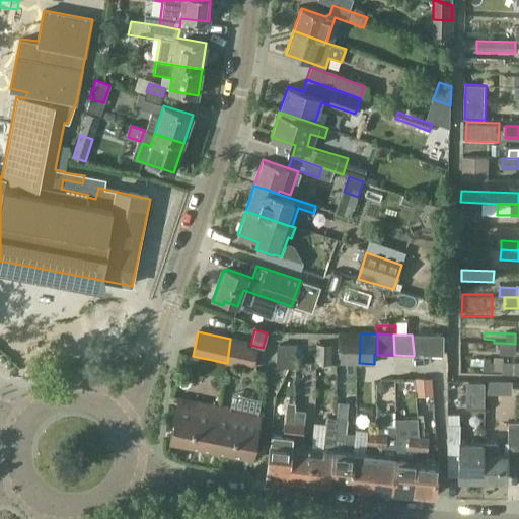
[(441,336),(412,335),(414,353),(441,354),(441,336)]
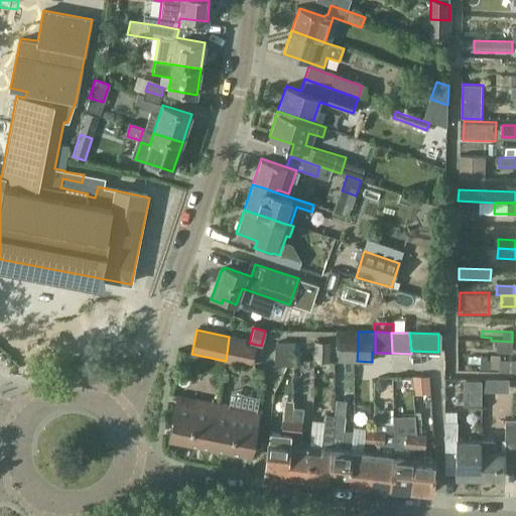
[(229,337),(226,361),(252,366),(256,346),(245,344),(246,341),(229,337)]
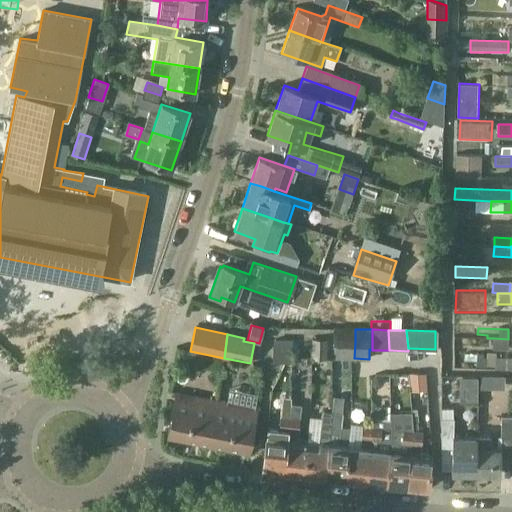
[(507,349),(508,339),(493,338),(492,349),(507,349)]
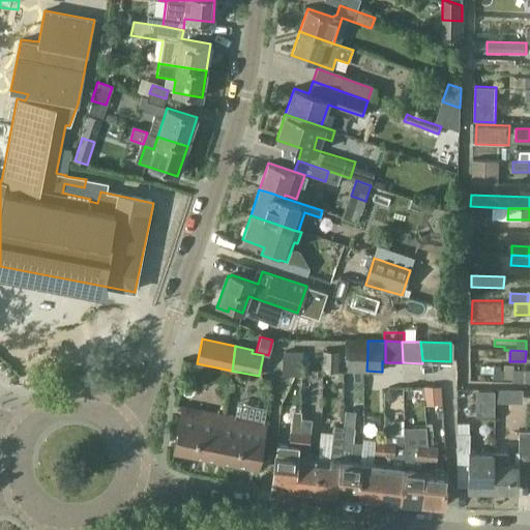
[(302,376),(302,352),(283,351),(282,376),(302,376)]
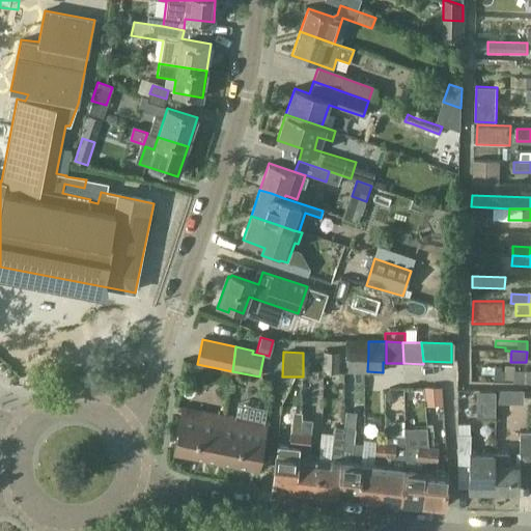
[(326,352),(326,371),(325,372),(338,373),(339,352),(326,352)]
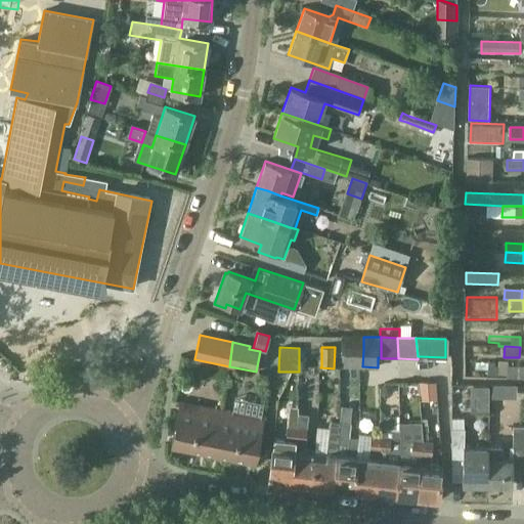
[(362,368),(363,350),(343,349),(343,367),(362,368)]
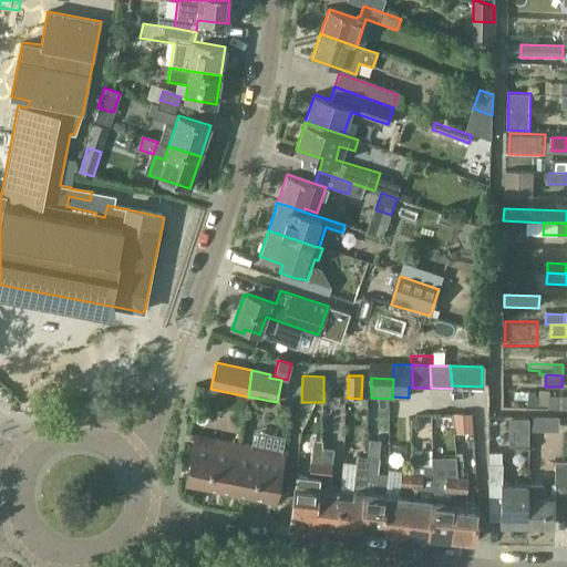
[(525,390),(526,404),(547,402),(546,388),(525,390)]
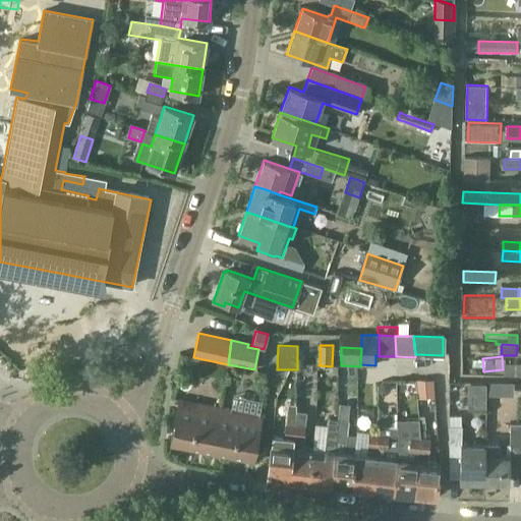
[(520,375),(520,364),(504,364),(504,375),(520,375)]
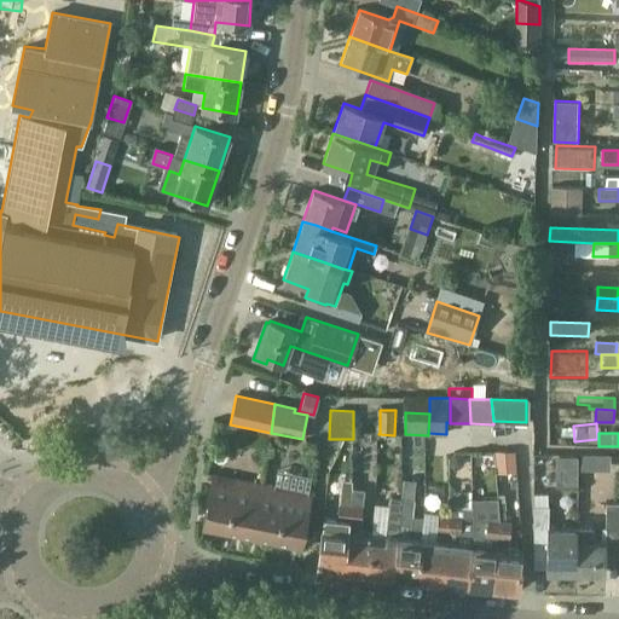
[(582,455),(582,470),(595,470),(596,456),(582,455)]
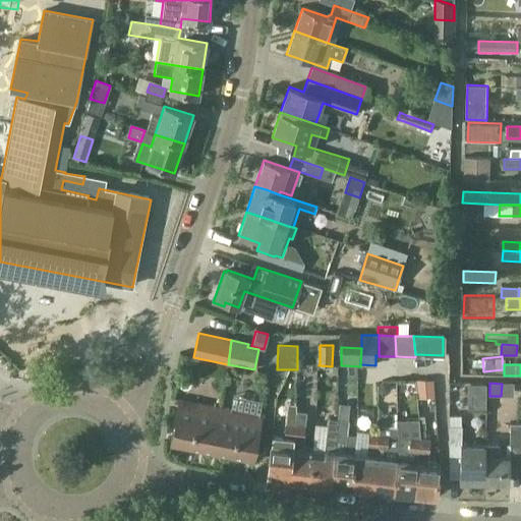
[(464,388),(464,420),(482,421),(483,388),(464,388)]
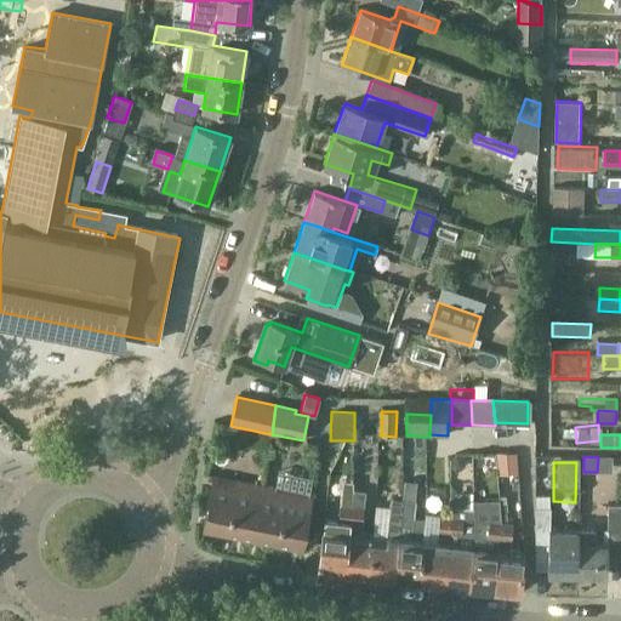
[(309,491),(312,477),(275,471),(273,485),(309,491)]
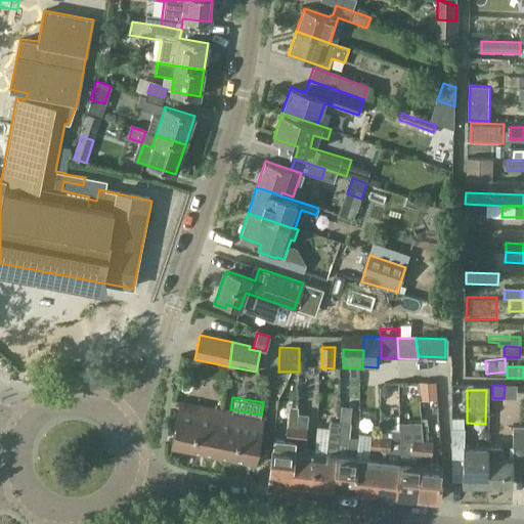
[(214,454),(222,410),(179,402),(171,446),(214,454)]
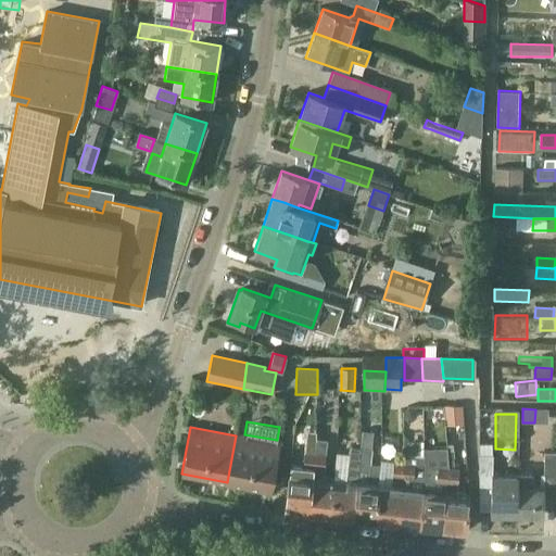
[(236,436),(227,482),(270,491),(280,444),(236,436)]
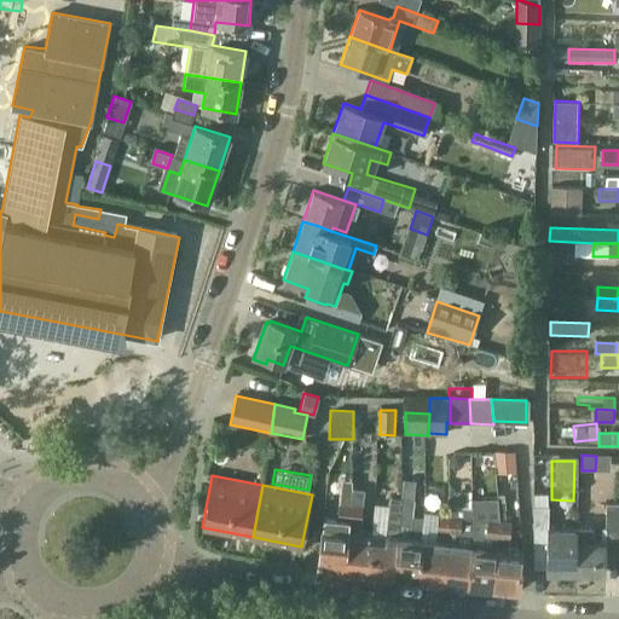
[(369,573),(374,533),(360,532),(365,491),(354,490),(353,507),(345,571),(369,573)]
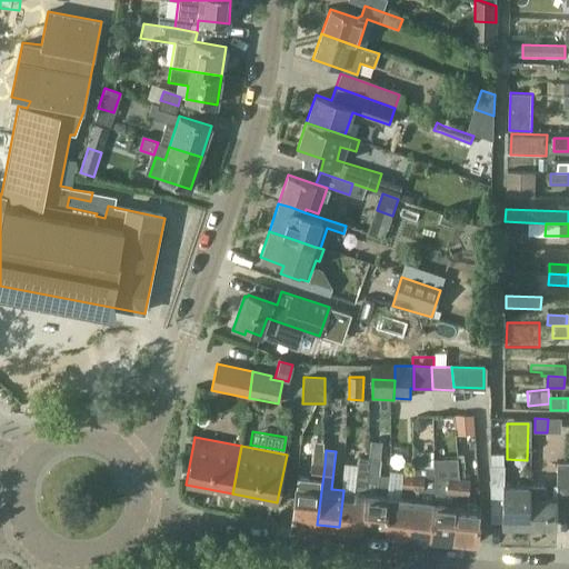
[(370,459),(370,458),(358,457),(357,466),(347,465),(343,490),(339,527),(361,529),(370,459)]
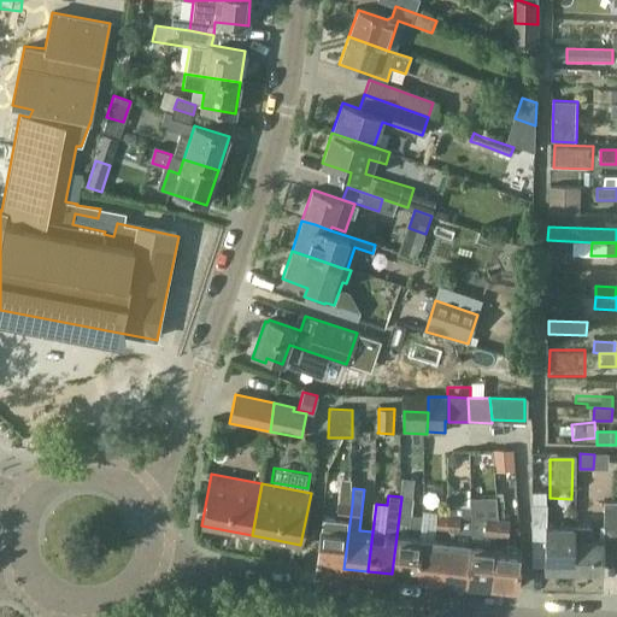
[(417,577),(421,538),(410,536),(413,498),(401,497),(401,498),(392,574),(417,577)]
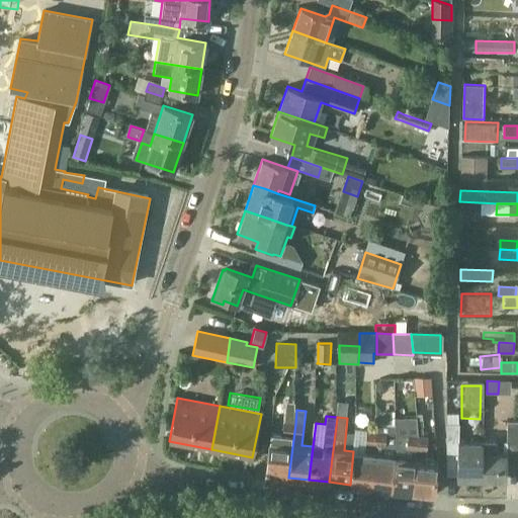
[(288,478),(295,424),(283,422),(281,443),(269,441),(265,475),(288,478)]
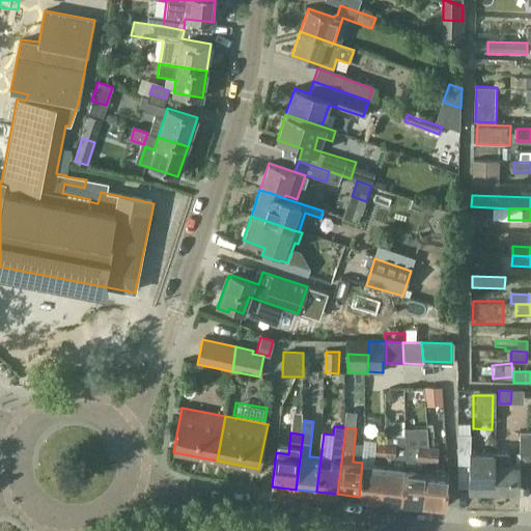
[(386,442),(386,435),(379,435),(375,441),(365,440),(362,463),(359,497),(380,499),(386,442)]
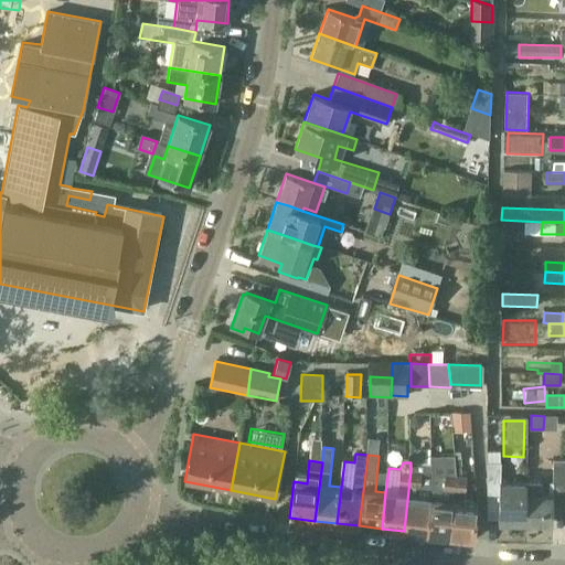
[(426,533),(434,473),(432,473),(430,465),(411,462),(411,470),(404,531),(426,533)]
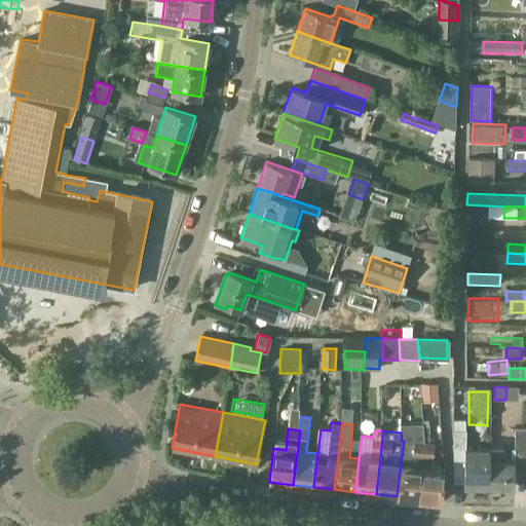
[(489,487),(490,461),(490,448),(466,448),(466,430),(452,430),(451,482),(463,482),(463,487),(489,487)]
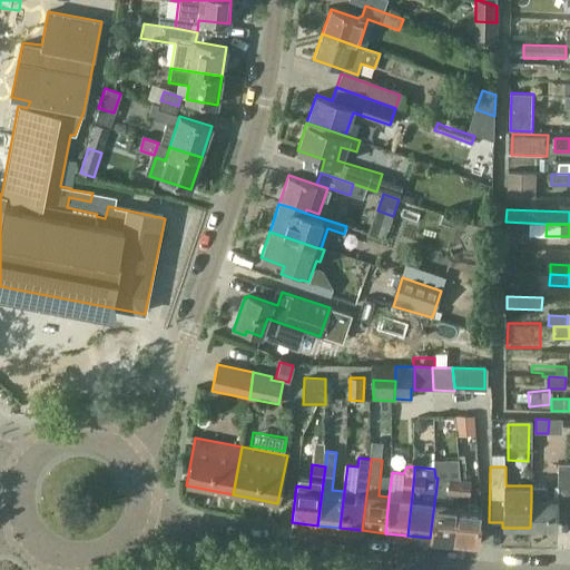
[(569,513),(569,471),(558,471),(557,500),(531,500),(530,528),(557,528),(558,513),(569,513)]
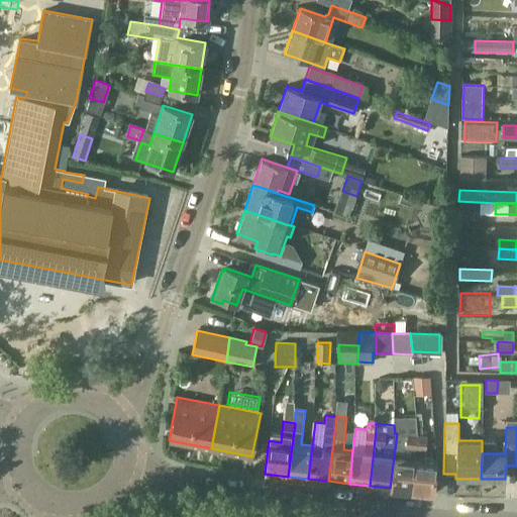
[(410,490),(417,434),(397,433),(390,488),(410,490)]
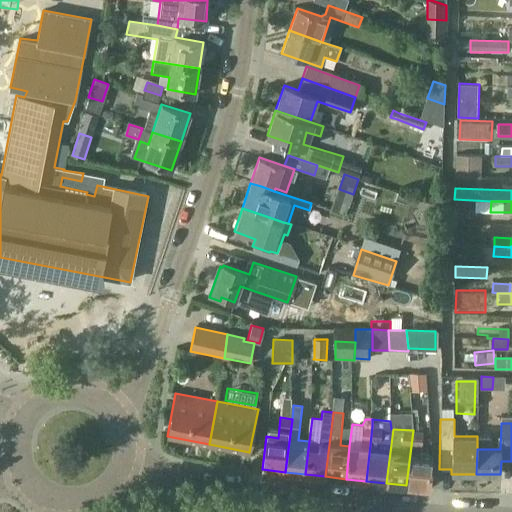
[(413,430),(406,485),(429,488),(432,455),(421,454),(421,430),(413,430)]
